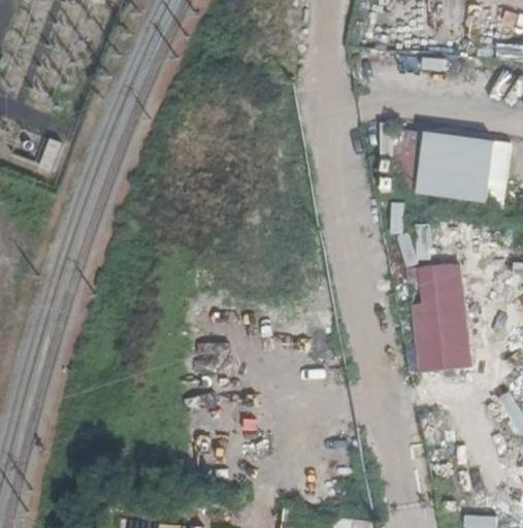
[(504,205),(511,141),(422,132),(416,196),(504,205)]
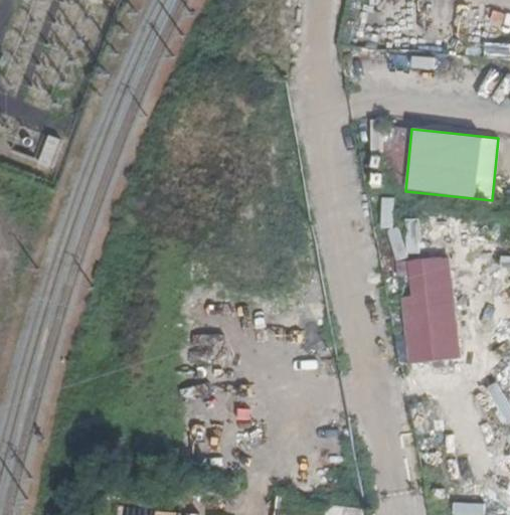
[(46,136),(36,163),(47,167),(56,140),(46,136)]
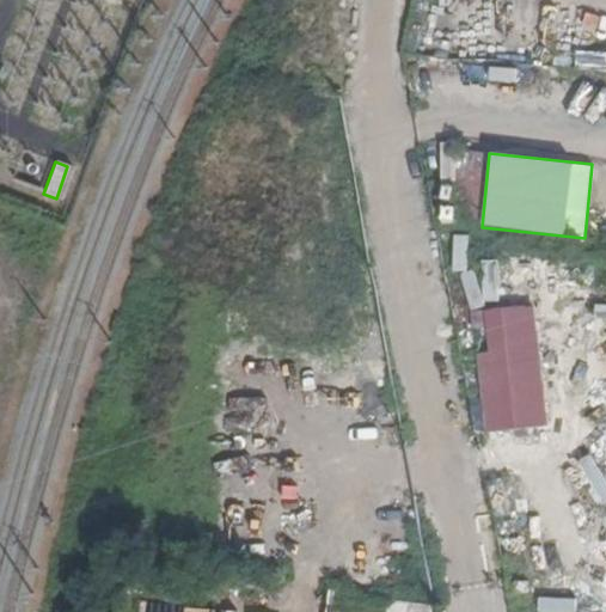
[(481,259),(481,300),(496,300),(495,259),(481,259)]
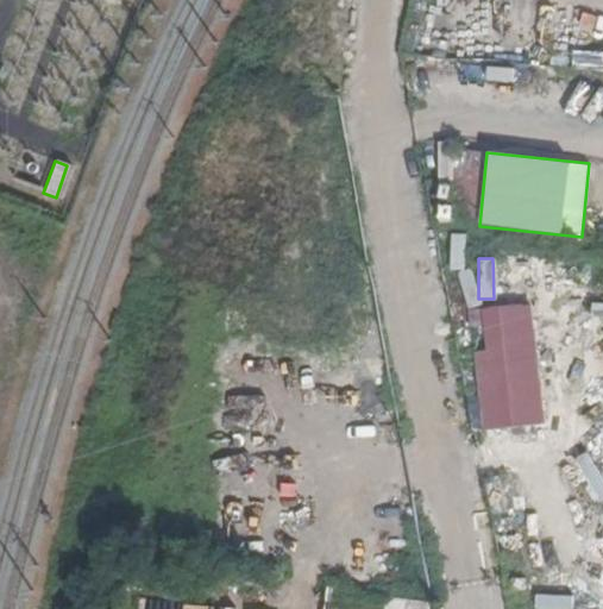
[(602,302),(592,302),(590,353),(584,352),(583,377),(602,378),(602,302)]
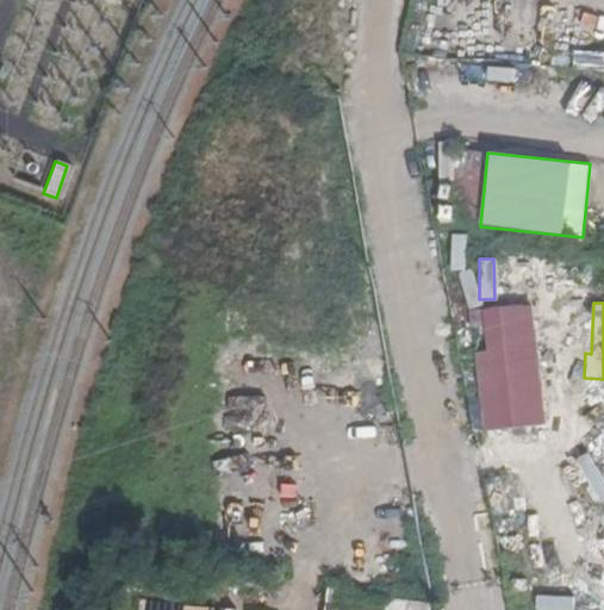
[(518,535),(521,486),(489,485),(486,534),(518,535)]
